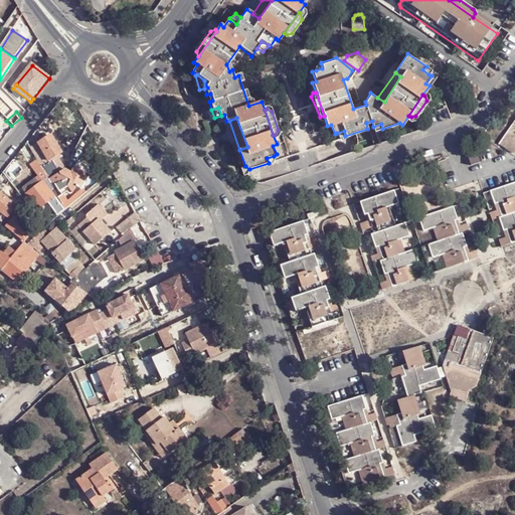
[(53,136),(50,138),(59,155),(62,154),(53,136)]
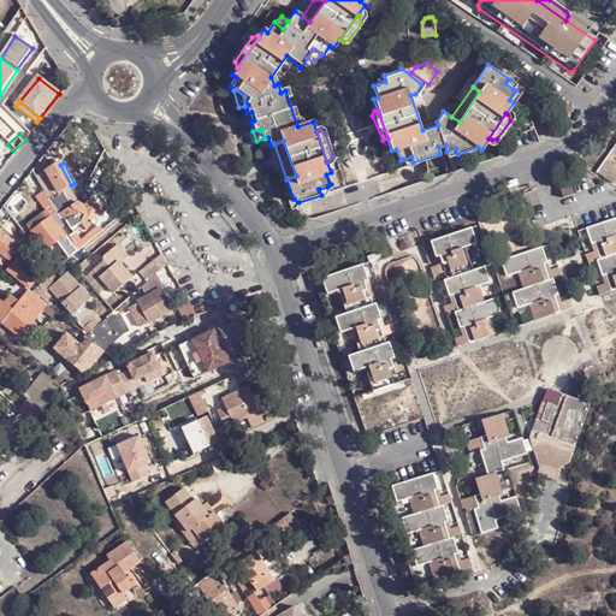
[(120,176),(113,163),(107,166),(114,178),(120,176)]
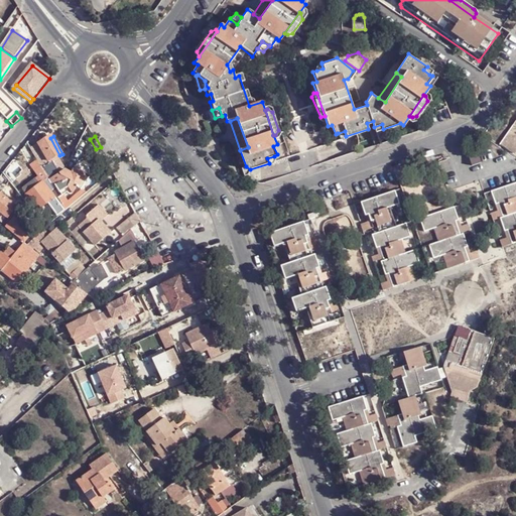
[(66,170),(57,157),(59,155),(50,138),(39,143),(40,145),(32,150),(38,160),(42,168),(49,181),(66,170)]
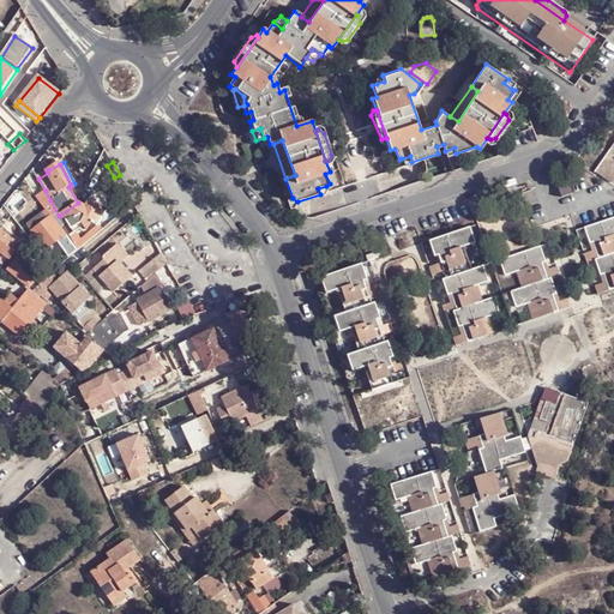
[(570,182),(558,186),(561,199),(575,194),(570,182)]
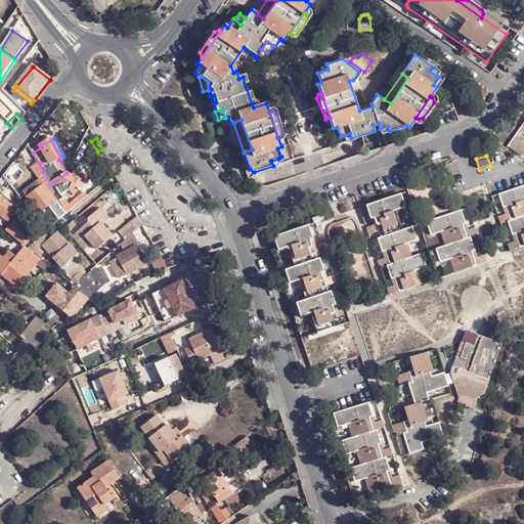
[(55,192),(50,184),(43,171),(39,163),(32,169),(44,185),(28,200),(39,215),(50,207),(55,214),(63,208),(55,192)]
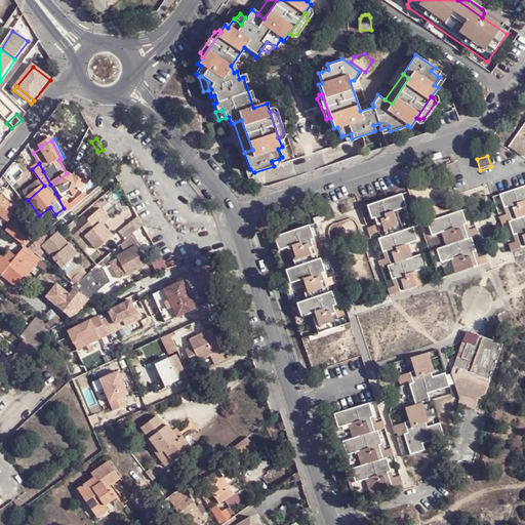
[(87,177),(80,191),(83,193),(92,175),(89,170),(80,165),(76,171),(87,177)]
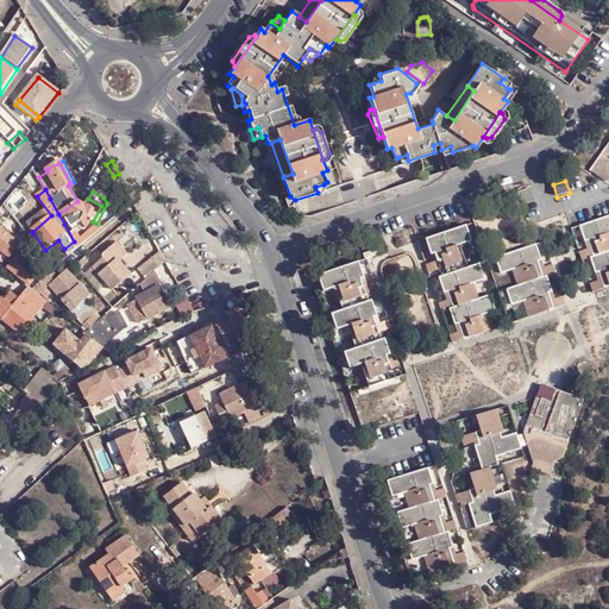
[(85,206),(77,201),(58,214),(64,224),(67,221),(74,232),(76,231),(80,228),(83,228),(87,228),(88,225),(90,220),(93,221),(101,206),(88,199),(85,206)]
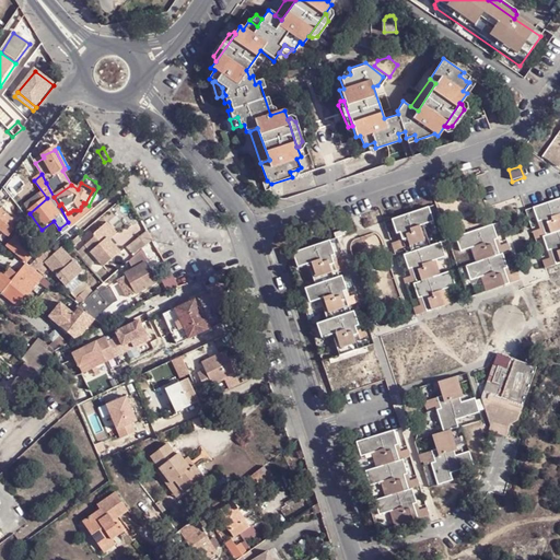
[(559,199),(533,209),(540,230),(533,232),(535,241),(543,238),(550,259),(543,261),(545,270),(557,266),(559,265),(559,199)]
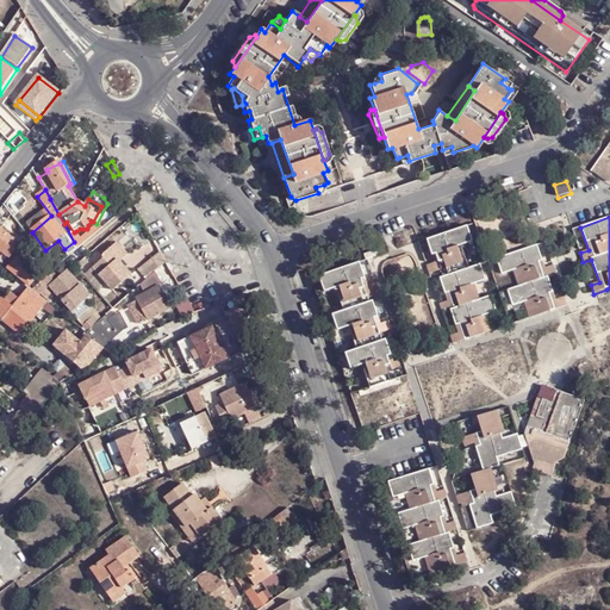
[(74,232),(70,235),(74,242),(79,250),(105,228),(97,224),(80,237),(76,231),(74,232)]
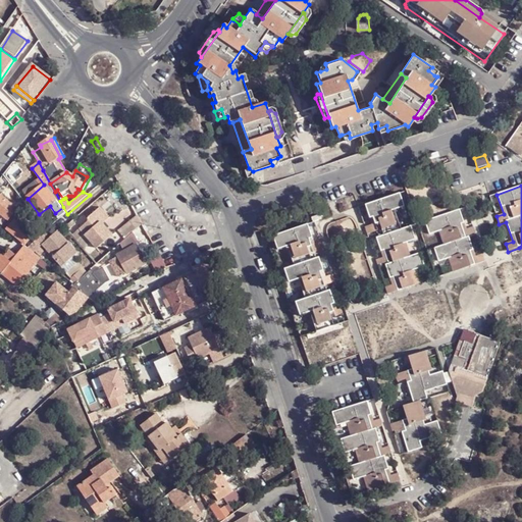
[(1,196),(0,197),(0,213),(9,221),(17,209),(1,196)]
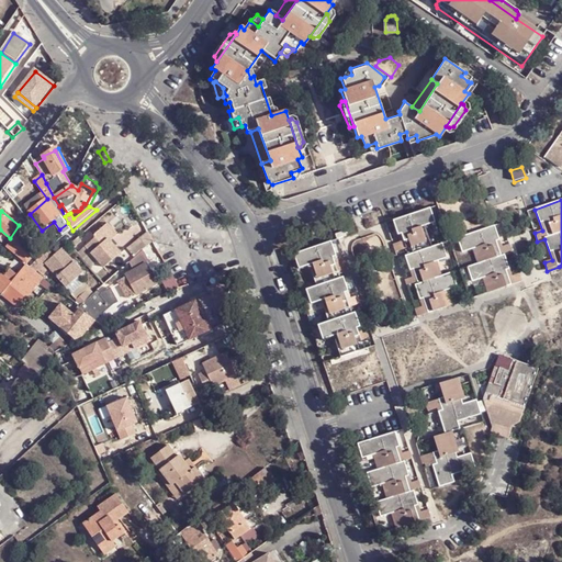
[(430,211),(392,224),(401,243),(393,246),(395,254),(407,249),(405,244),(408,242),(411,249),(427,244),(422,228),(435,224),(430,211)]
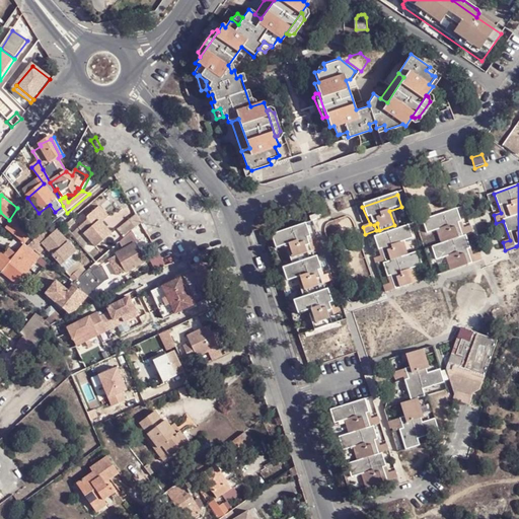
[(93,214),(102,224),(107,221),(98,210),(93,214)]
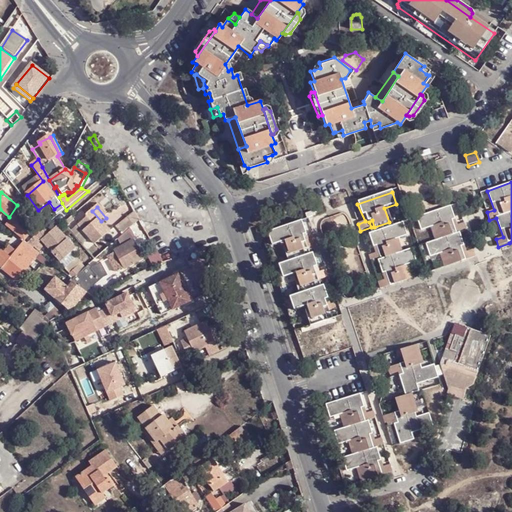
[(450,207),(417,218),(422,231),(430,229),(435,242),(427,245),(431,258),(439,256),(444,268),(465,261),(461,248),(464,247),(460,233),(456,234),(452,221),(455,220),(450,207)]
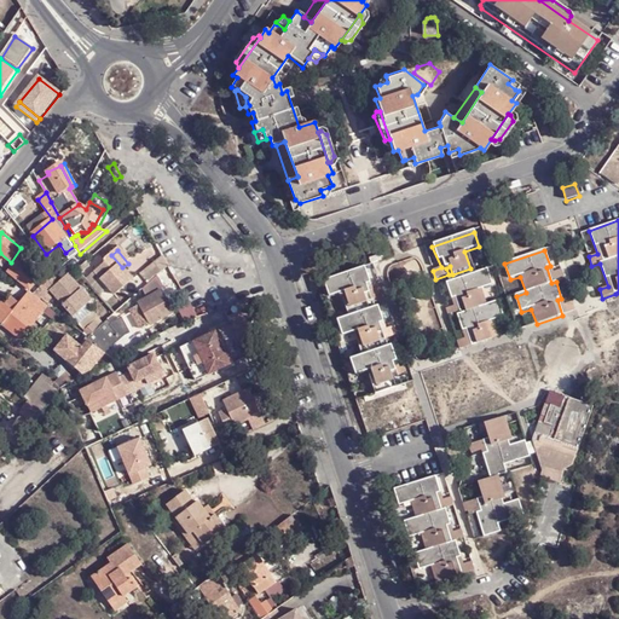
[(122,267),(111,255),(102,264),(104,266),(94,275),(114,299),(129,285),(119,272),(121,270),(122,267)]
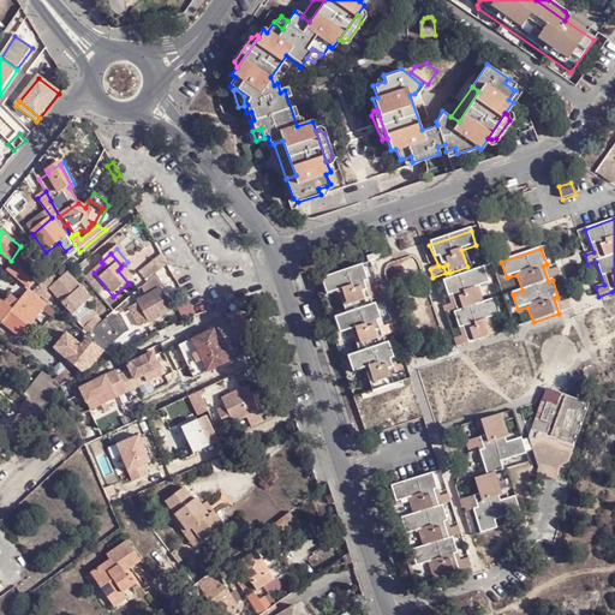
[(23,257),(11,273),(29,287),(42,273),(23,257)]
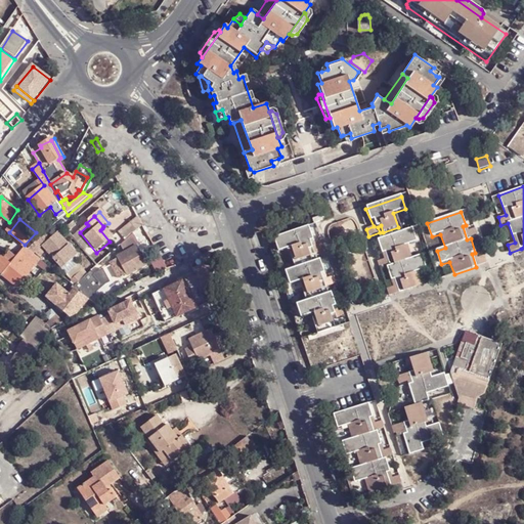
[(313,316),(317,329),(348,318),(345,311),(338,313),(337,308),(339,306),(335,293),(326,296),(324,290),(336,285),(334,277),(326,280),(325,275),(328,273),(323,260),(318,262),(316,255),(324,252),(322,245),(315,247),(314,242),(317,239),(312,227),(295,232),(278,238),(282,251),(291,248),(297,269),(290,272),(294,285),(302,282),(308,302),(301,305),(306,318),(313,316)]
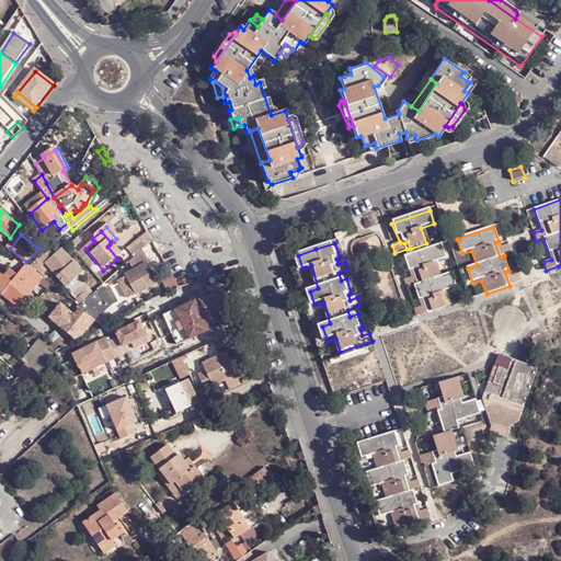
[(107,247),(117,259),(119,256),(110,244),(107,247)]
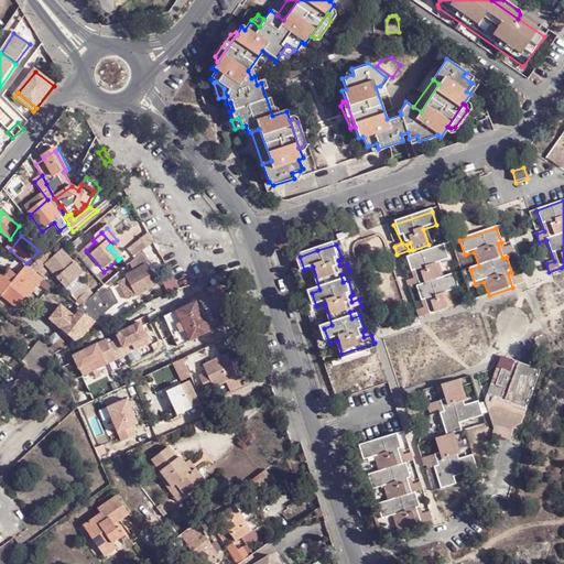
[(443,246),(407,259),(413,279),(405,282),(408,290),(419,288),(425,308),(415,312),(418,320),(455,307),(451,293),(459,290),(454,275),(444,279),(440,263),(448,260),(443,246)]
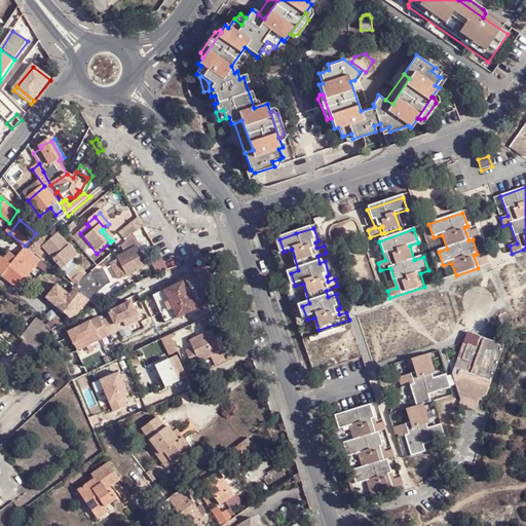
[(77,257),(59,233),(43,247),(62,270),(77,257)]
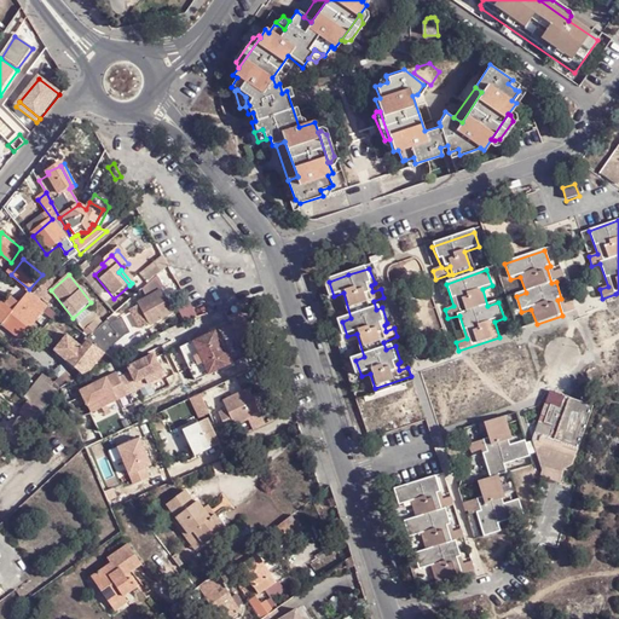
[(163,291),(129,310),(142,330),(174,312),(163,291)]
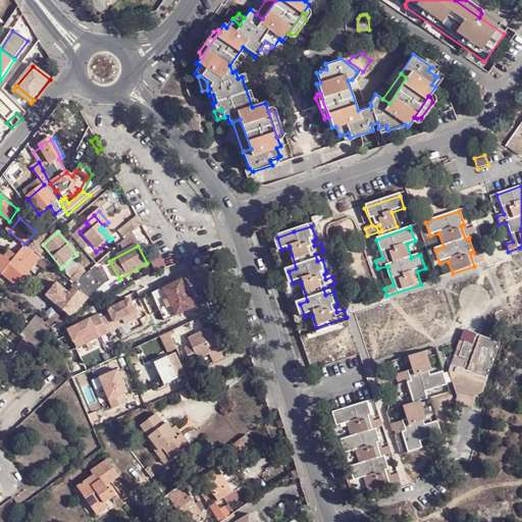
[(0,272),(17,286),(40,260),(25,249),(24,248),(12,264),(1,254),(0,255),(0,272)]
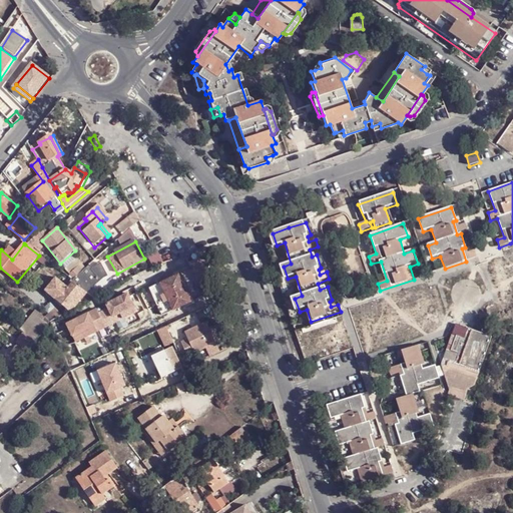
[(158,250),(149,254),(152,263),(161,260),(158,250)]
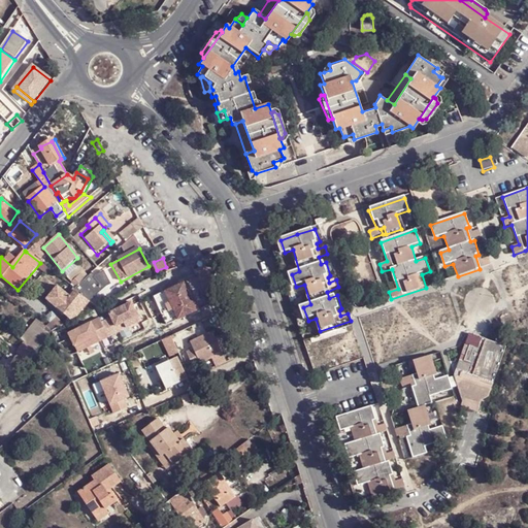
[(89,279),(74,290),(90,302),(99,294),(89,279)]
